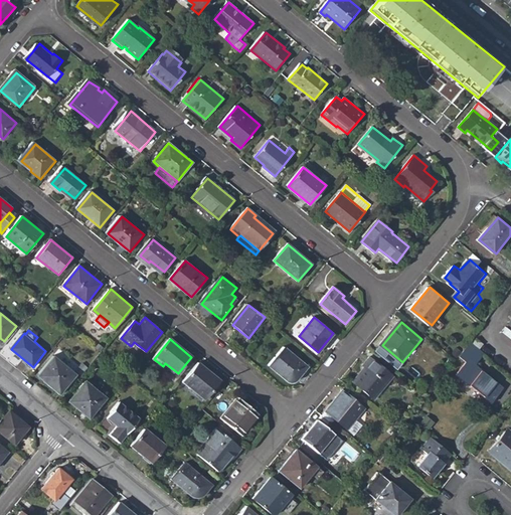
[(478,366),(487,354),(473,342),(461,356),(469,362),(460,374),(494,402),(505,388),(478,366)]
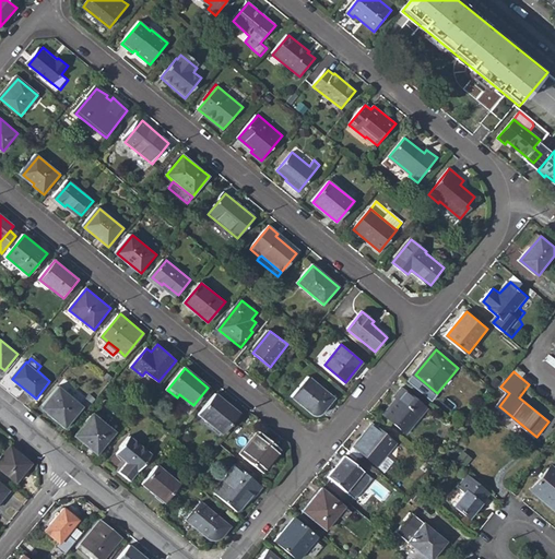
[(310,377),(294,397),(310,411),(313,411),(314,412),(316,412),(319,411),(321,409),(325,408),(334,396),(310,377)]
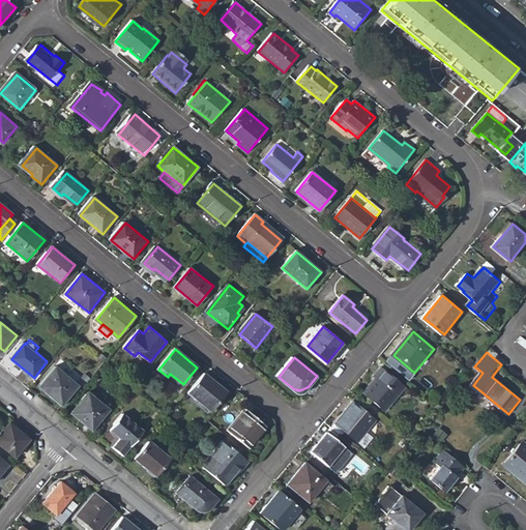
[(57,366),(42,385),(52,393),(51,394),(64,405),(81,384),(57,366)]
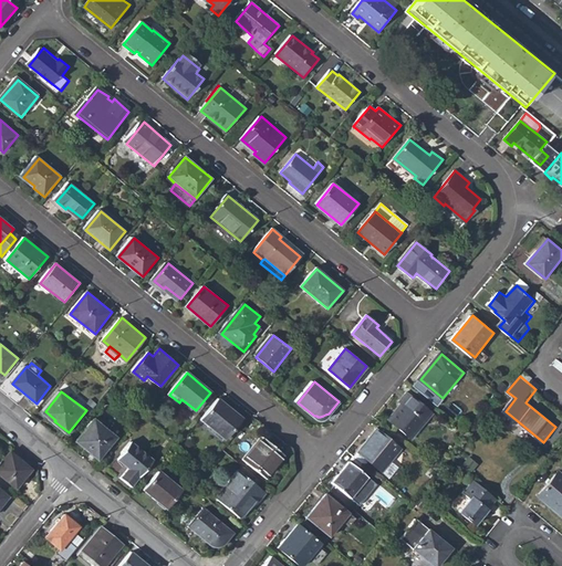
[(405,406),(393,421),(412,437),(425,421),(427,422),(435,413),(409,392),(402,401),(405,406)]
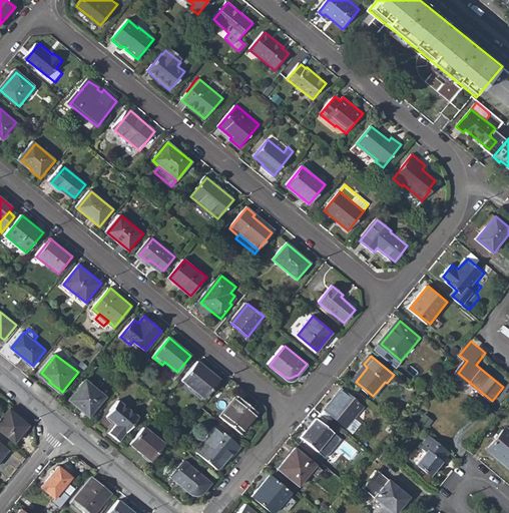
[(88,366),(83,362),(78,368),(83,372),(88,366)]
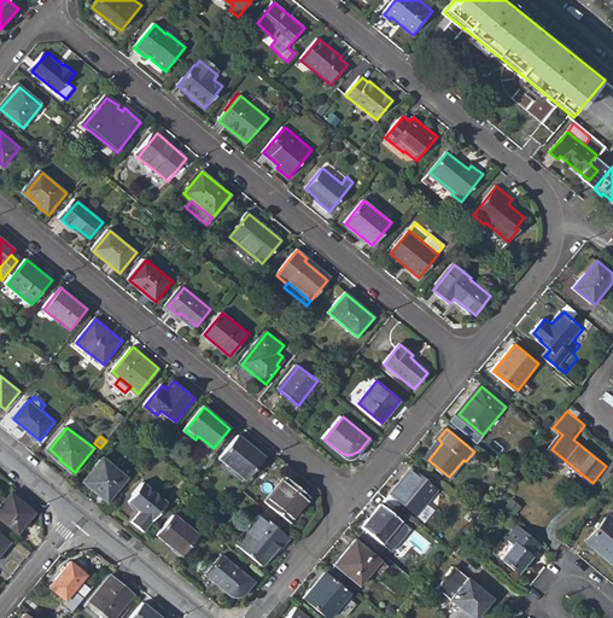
[(239,436),(221,458),(246,479),(264,458),(239,436)]
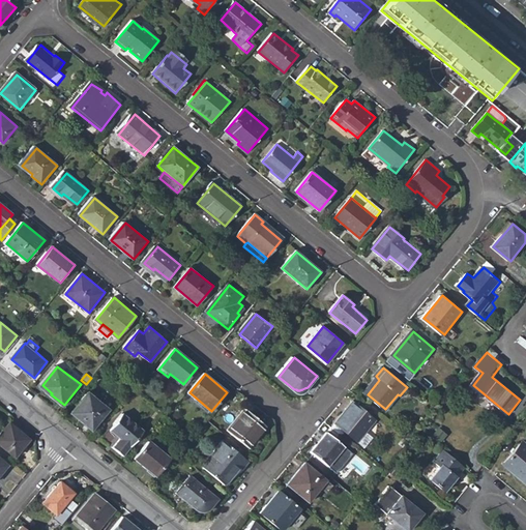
[(89,392),(74,411),(83,418),(84,417),(88,420),(86,423),(94,431),(111,409),(89,392)]
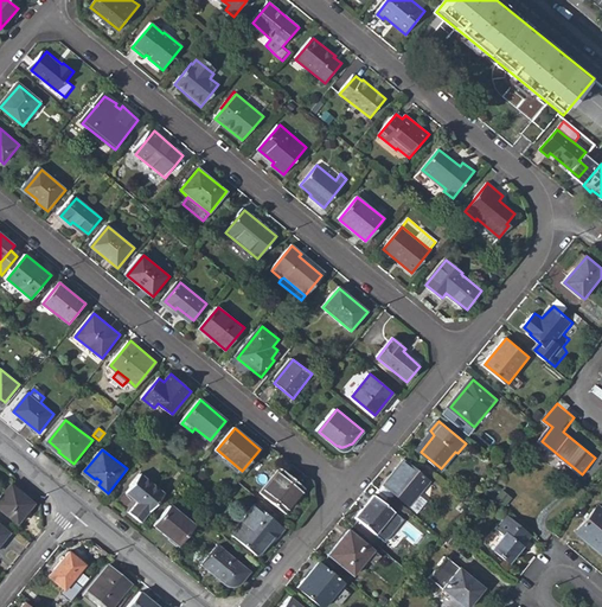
[(401,468),(386,485),(398,494),(411,505),(433,481),(407,459),(399,468),(401,468)]
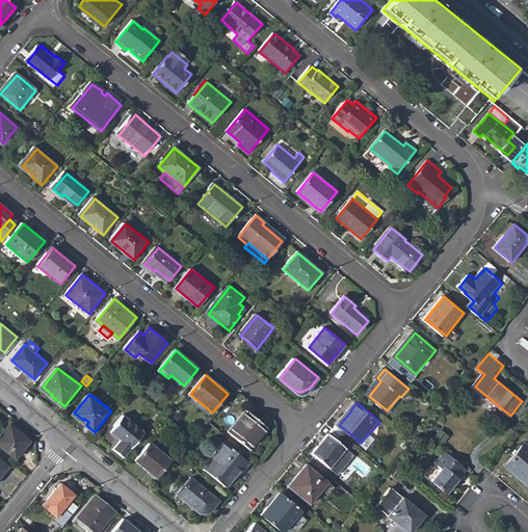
[(246,410),(229,432),(249,449),(267,427),(246,410)]
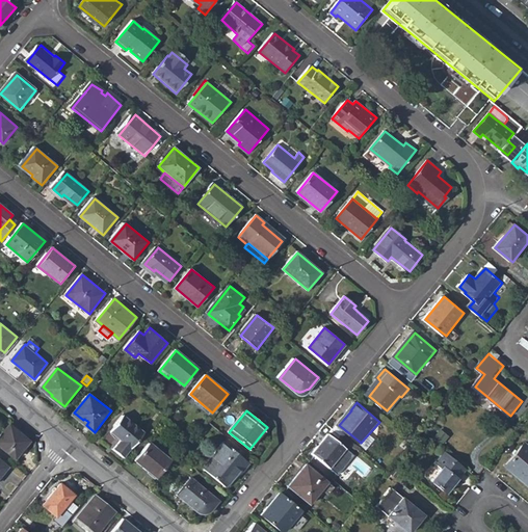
[(124,415),(111,430),(122,440),(114,449),(125,457),(144,432),(124,415)]
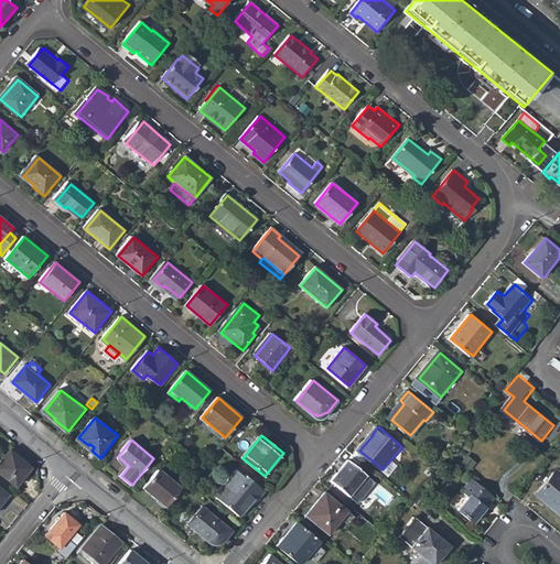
[(11,449),(0,462),(0,473),(18,487),(34,467),(11,449)]
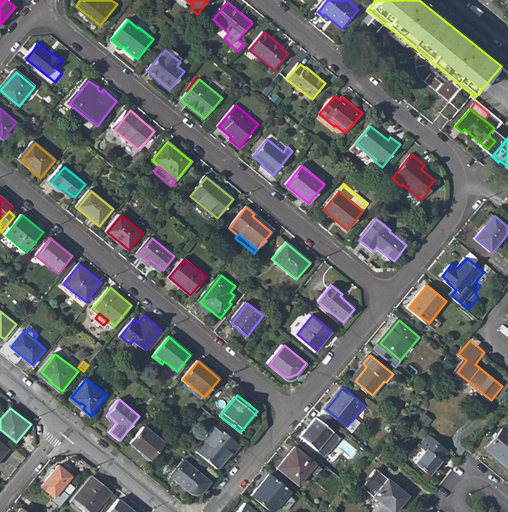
[(331,420),(333,421),(336,417),(326,409),(323,413),(331,420)]
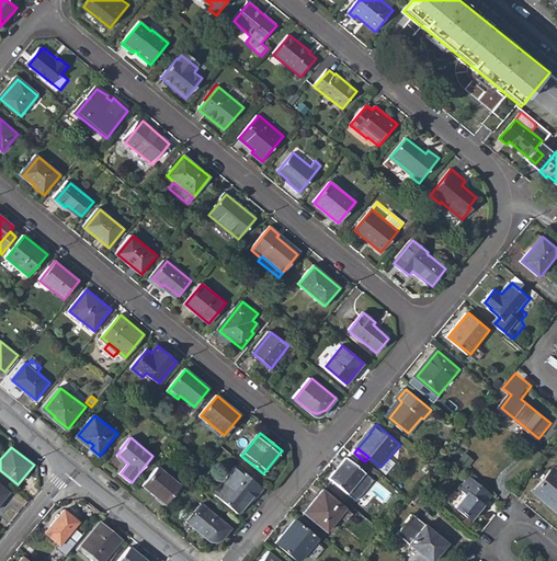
[(352,456),(361,462),(363,460),(354,453),(352,456)]
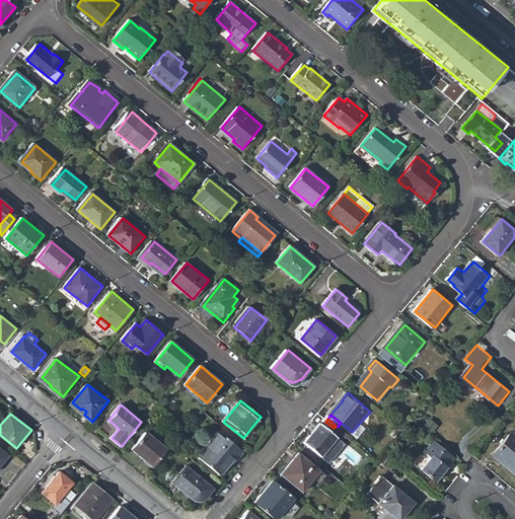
[(322,423),(306,442),(323,456),(339,437),(322,423)]
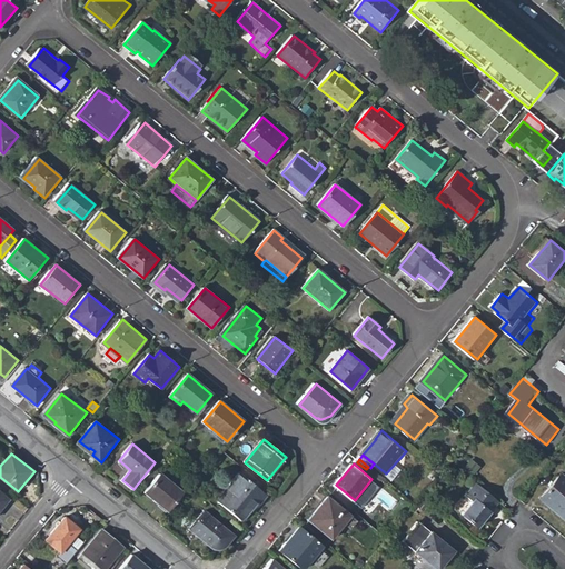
[(227,492),(220,502),(243,520),(257,502),(260,503),(267,495),(239,473),(226,491),(227,492)]
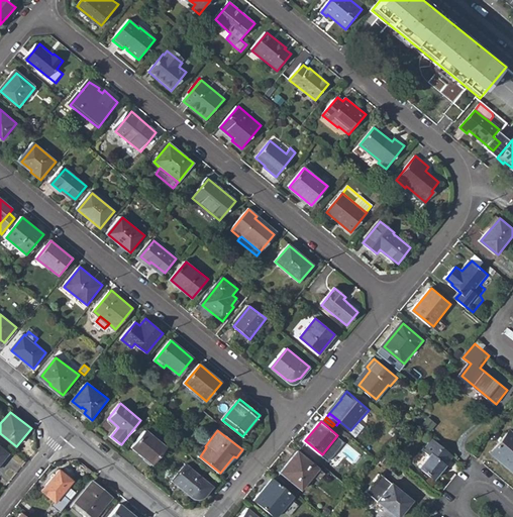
[(494,453),(512,468),(512,430),(494,453)]
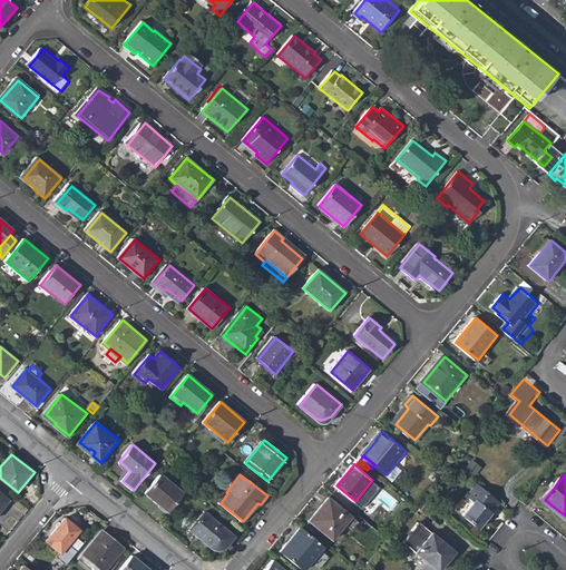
[(162,475),(146,494),(169,512),(185,493),(162,475)]
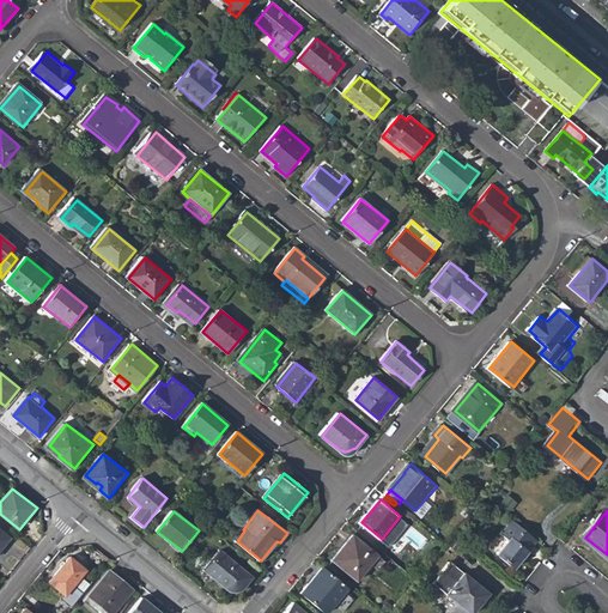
[(517,568),(530,552),(541,540),(523,526),(521,528),(512,522),(504,533),(511,539),(500,553),(517,568)]
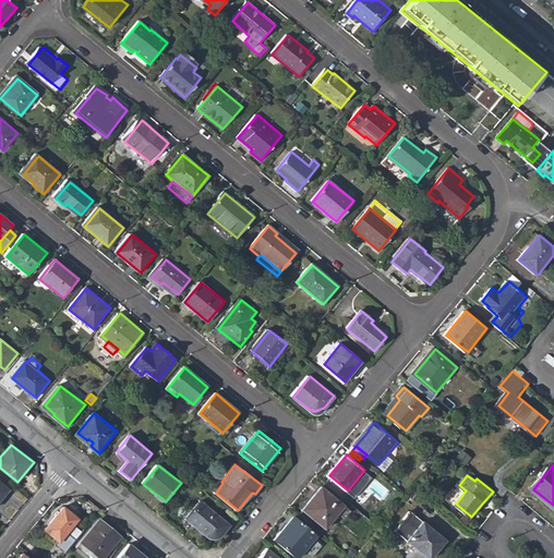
[(432,487),(422,480),(417,487),(426,495),(432,487)]
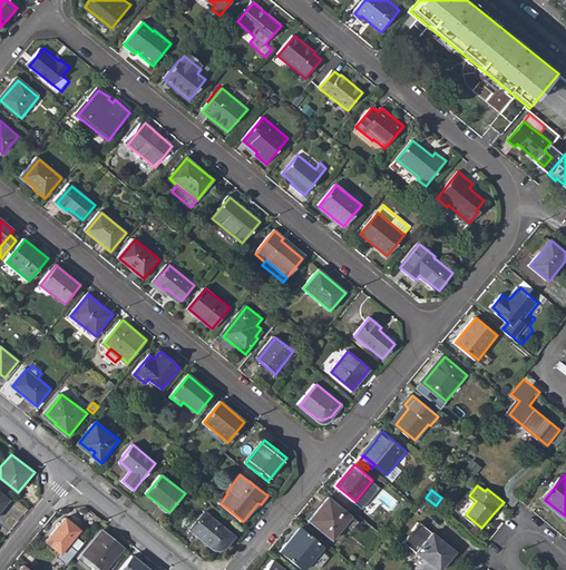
[(0,493),(0,513),(10,502),(0,493)]
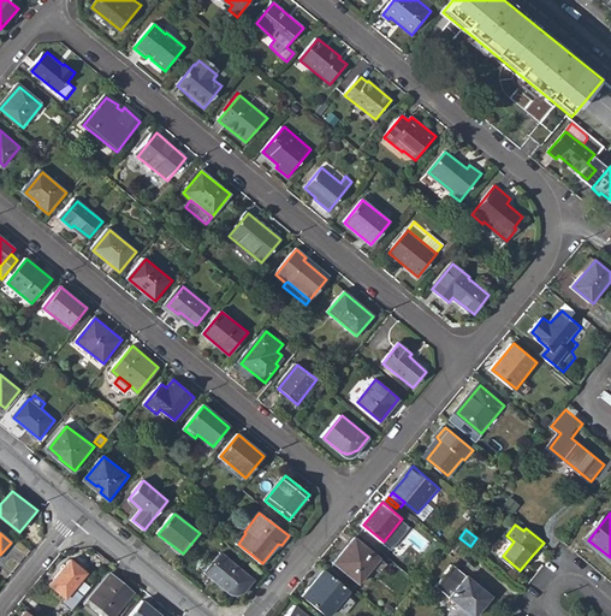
[(356,538),(336,562),(361,582),(381,558),(356,538)]
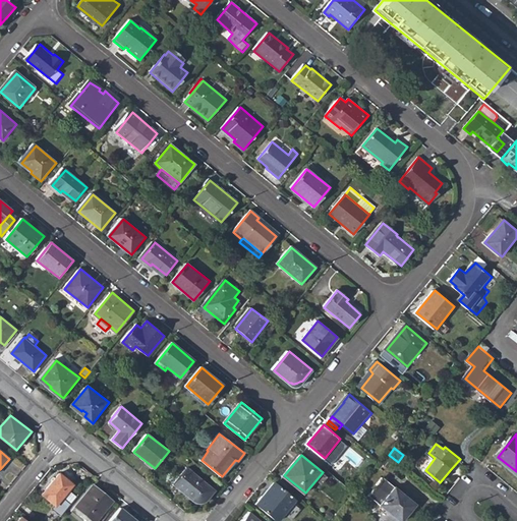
[(187,469),(174,485),(194,502),(198,503),(203,502),(207,499),(210,497),(209,497),(214,489),(187,469)]
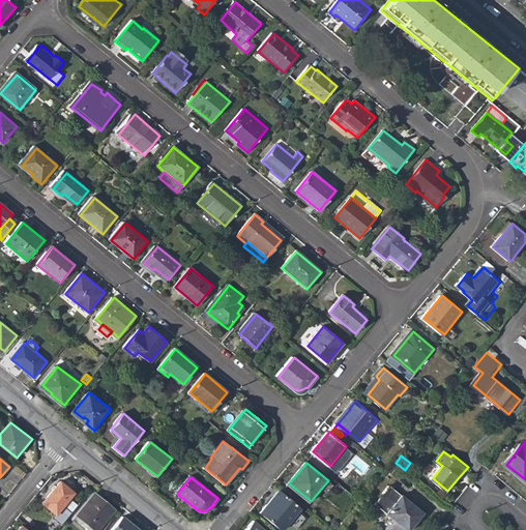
[(61,481),(44,502),(58,513),(76,493),(61,481)]
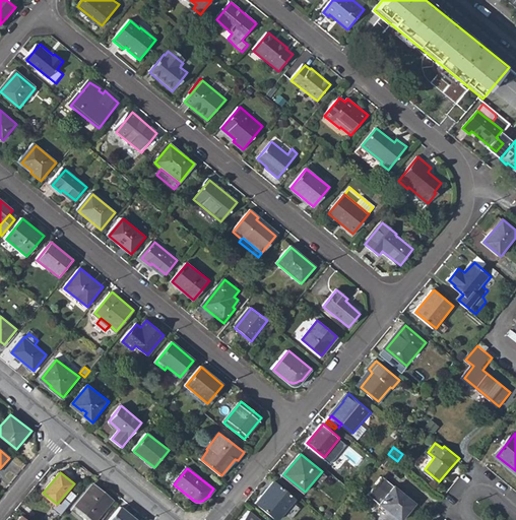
[(385,476),(371,496),(400,519),(402,519),(416,504),(385,476)]
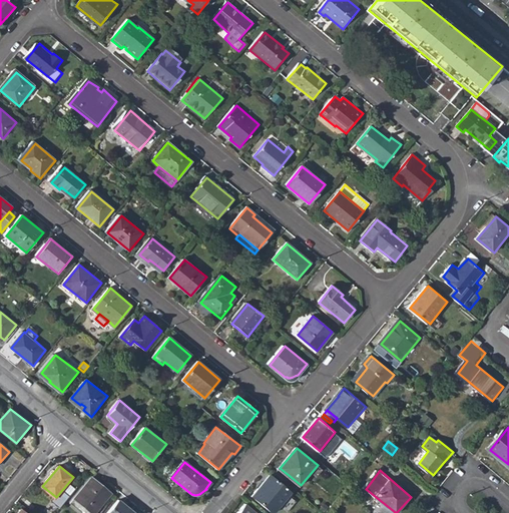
[(272,475),(255,496),(275,512),(276,512),(294,492),(272,475)]
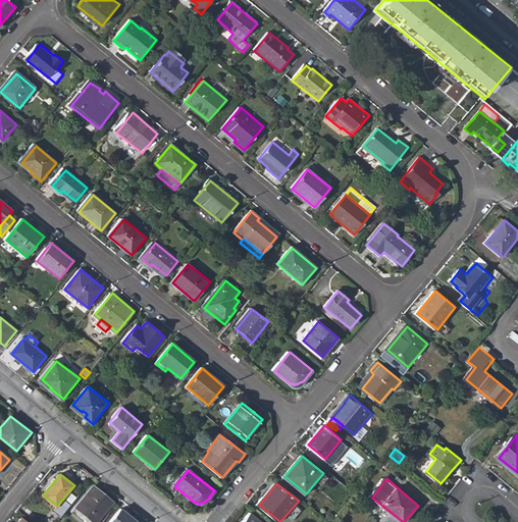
[(96,485),(78,507),(97,521),(98,521),(115,502),(96,485)]
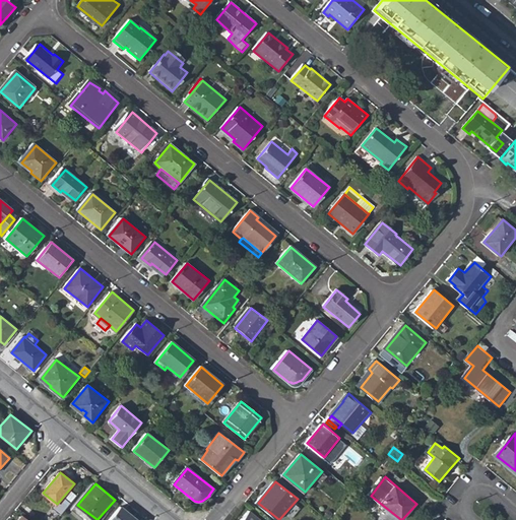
[(74,509),(87,519),(97,519),(77,505),(74,509)]
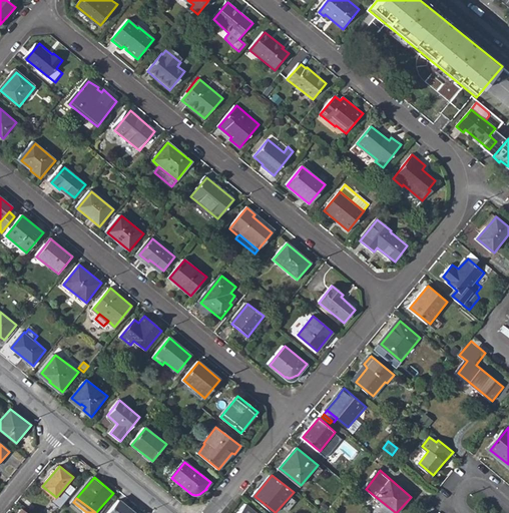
[(136,512),(120,500),(109,512),(136,512)]
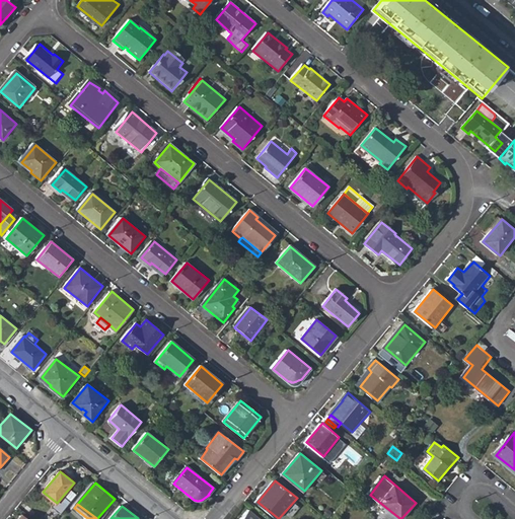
[(262,518),(250,510),(242,518),(262,518)]
